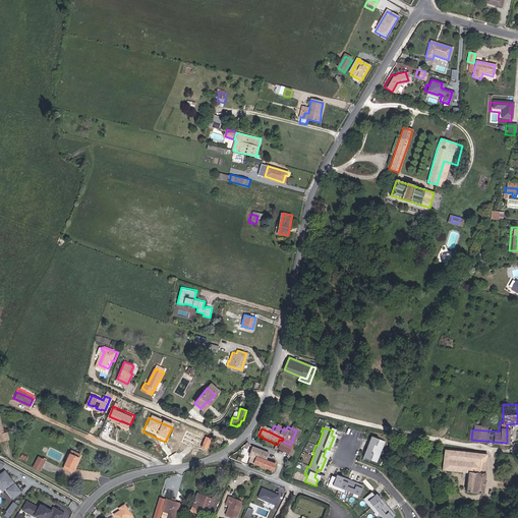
[(199,447),(207,449),(211,438),(204,436),(199,447)]
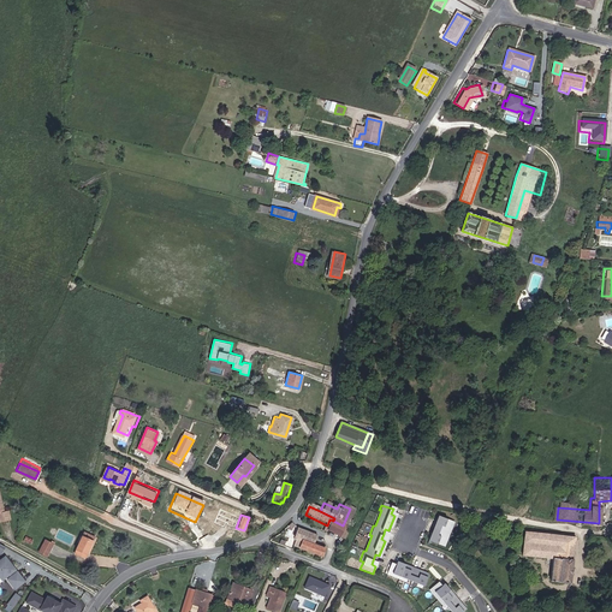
[(449,523),(435,518),(433,527),(437,528),(433,538),(429,536),(427,544),(440,548),(443,541),(445,541),(449,532),(446,530),(449,523)]
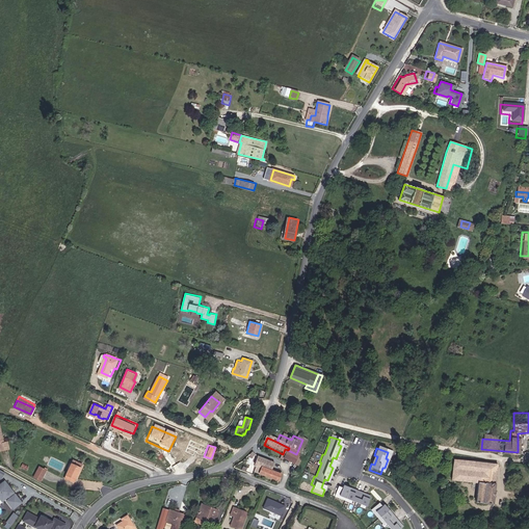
[(282,463),(290,467),(296,454),(288,450),(285,455),(282,463)]
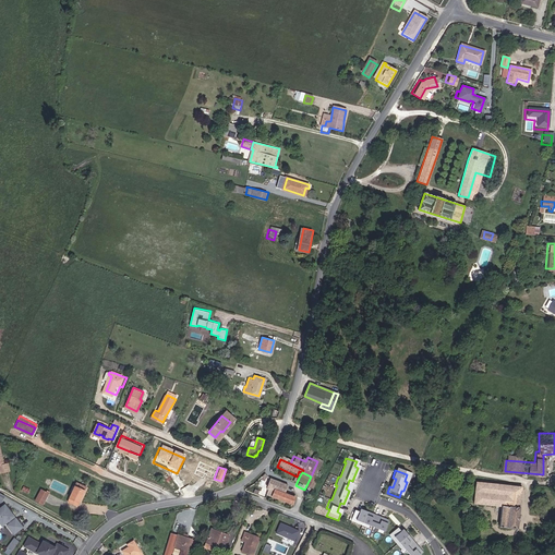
[(314,479),(311,477),(304,490),(308,492),(314,479)]
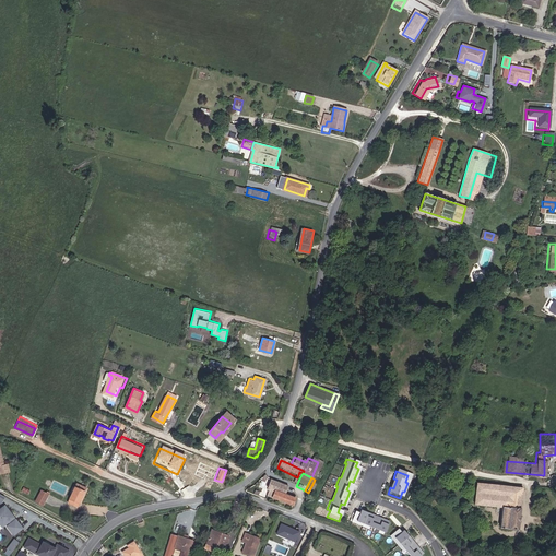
[(69,499),(79,503),(86,484),(78,480),(69,499)]
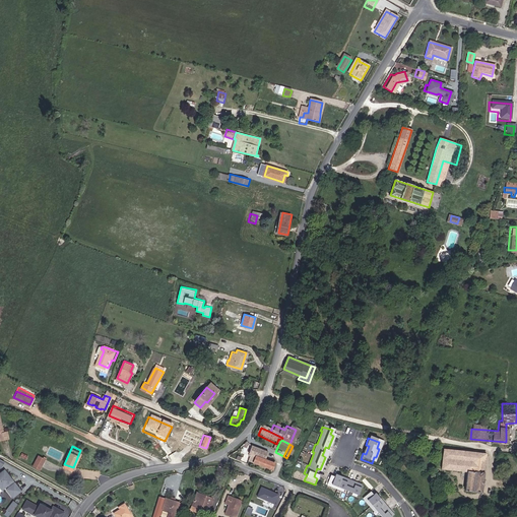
[(265,462),(267,455),(250,449),(248,456),(250,457),(265,462)]
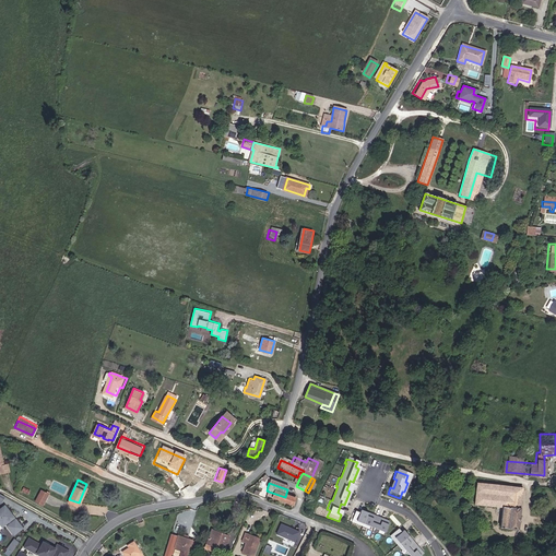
[(520,506),(519,506),(521,487),(476,483),(473,504),(499,507),(497,525),(517,528),(520,506)]
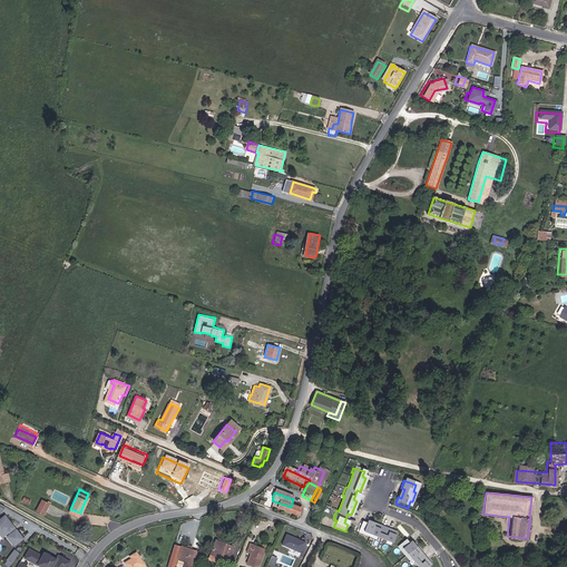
[(45,512),(51,499),(49,498),(48,500),(44,497),(37,508),(45,512)]
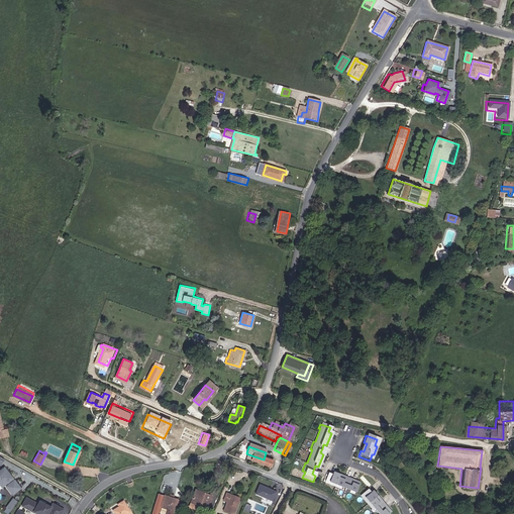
[(270,470),(273,463),(264,459),(248,454),(246,463),(270,470)]
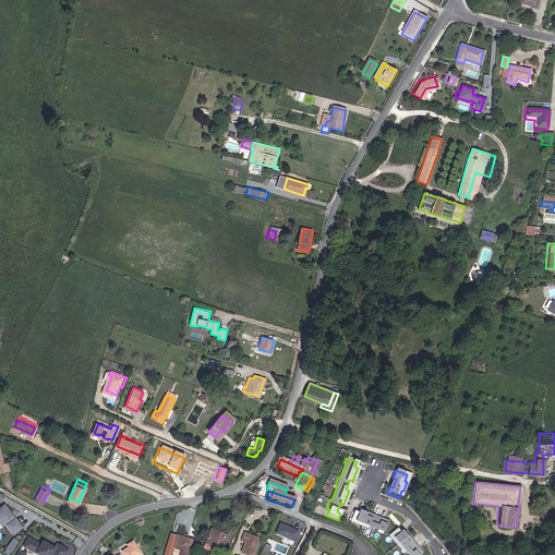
[(0,517),(4,522),(10,518),(12,520),(9,522),(15,531),(24,525),(17,516),(15,517),(14,515),(16,514),(7,502),(0,507),(0,517)]
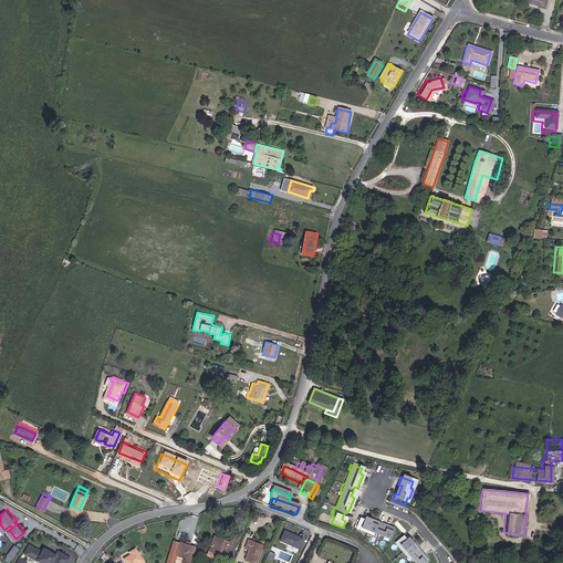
[(362,523),(357,521),(353,532),(358,534),(358,531),(372,535),(383,539),(387,541),(388,541),(392,529),(363,520),(362,523)]
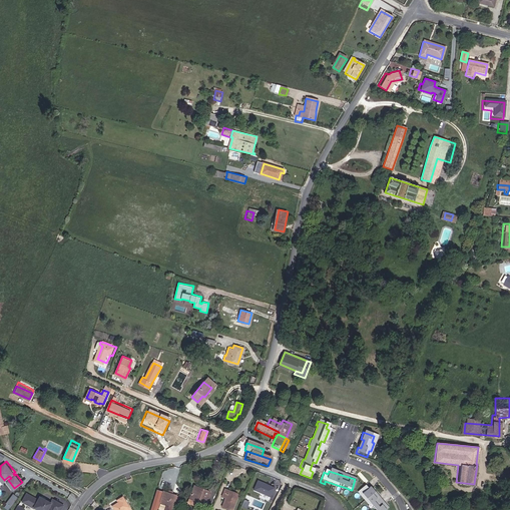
[(256,493),(263,495),(266,487),(259,485),(256,493)]
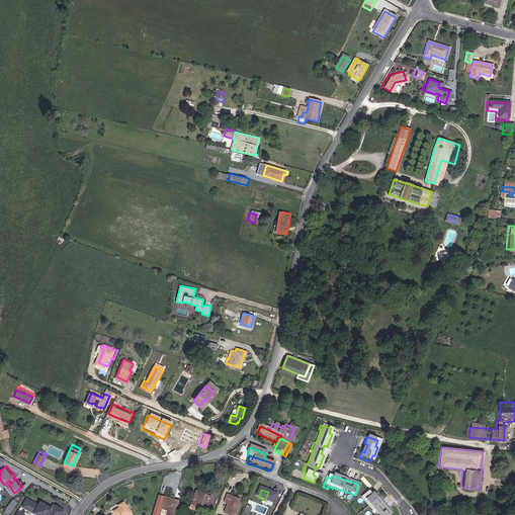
[(372,495),(369,491),(361,498),(364,501),(366,500),(374,509),(378,514),(393,514),(374,493),(372,495)]
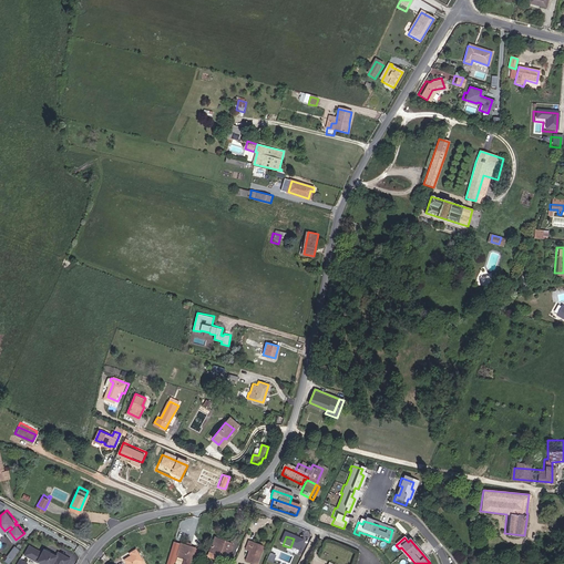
[(187,541),(181,539),(177,550),(185,552),(181,563),(187,563),(195,543),(191,542),(187,541)]
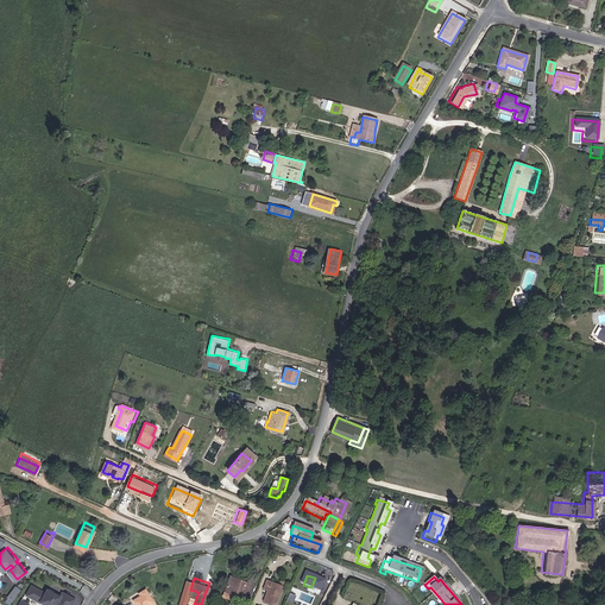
[(244,599),(249,583),(239,579),(238,583),(228,579),(222,597),(228,598),(229,593),(232,594),(244,599)]
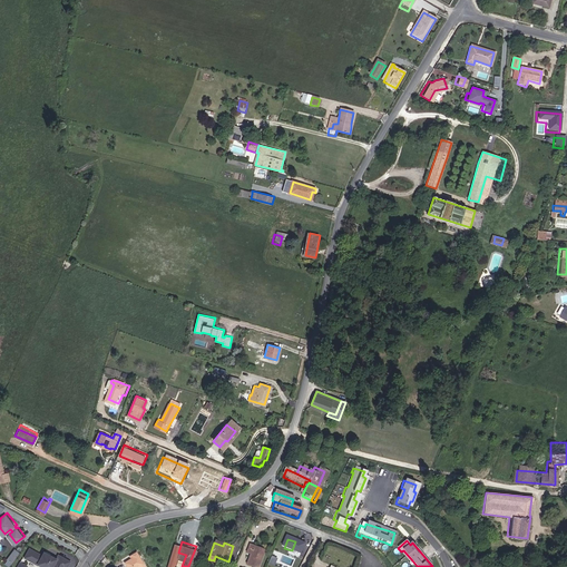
[(257,560),(256,559),(258,551),(250,548),(251,546),(247,544),(243,553),(247,555),(243,564),(247,566),(255,566),(257,560)]
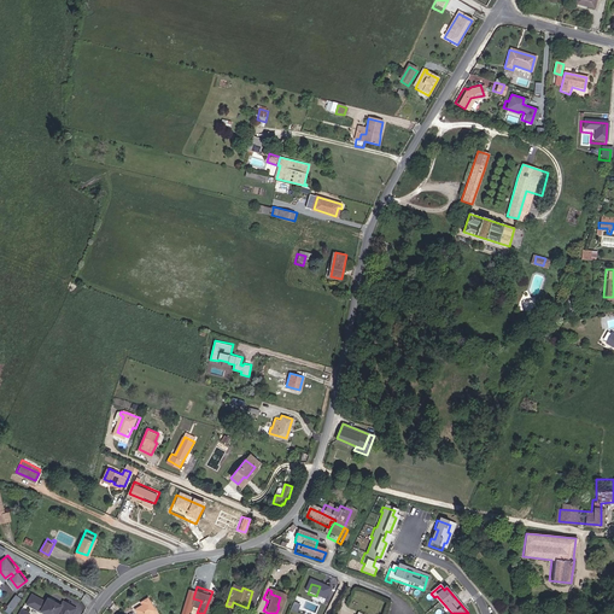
[(48,598),(35,590),(29,600),(44,608),(44,607),(56,613),(71,613),(72,612),(74,613),(79,604),(66,597),(64,602),(51,595),(48,598)]
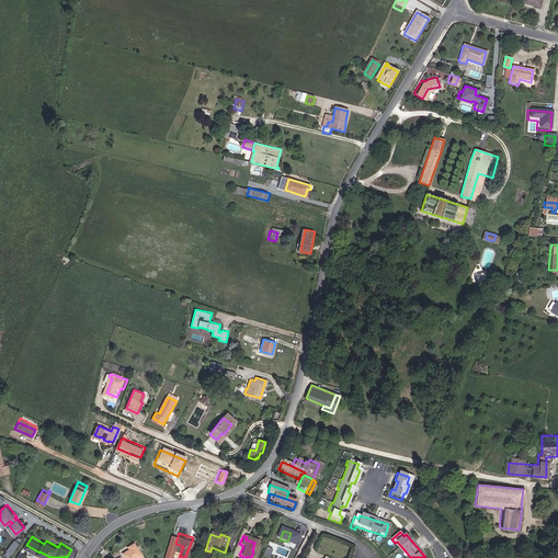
[(253,551),(258,542),(247,537),(246,539),(254,543),(252,550),(253,551)]
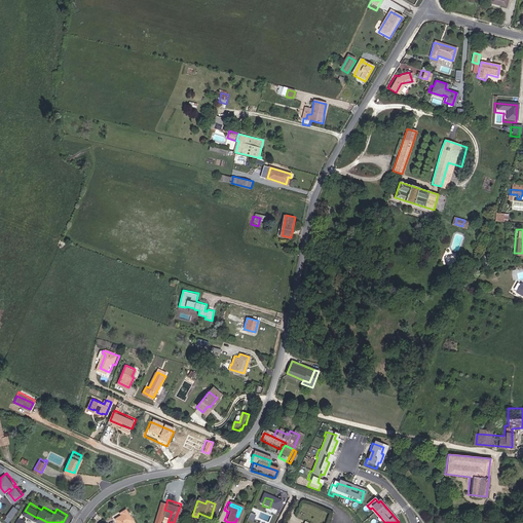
[(131,522),(134,520),(124,506),(121,509),(122,511),(120,512),(114,516),(118,522),(122,522),(125,520),(126,522),(131,522)]
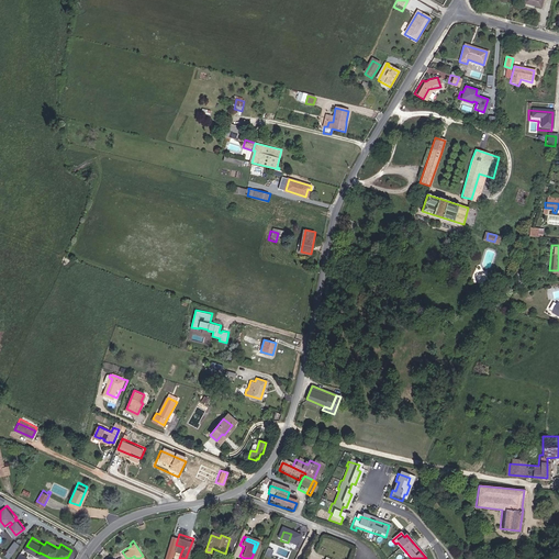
[(406,552),(398,543),(395,544),(404,555),(406,552)]
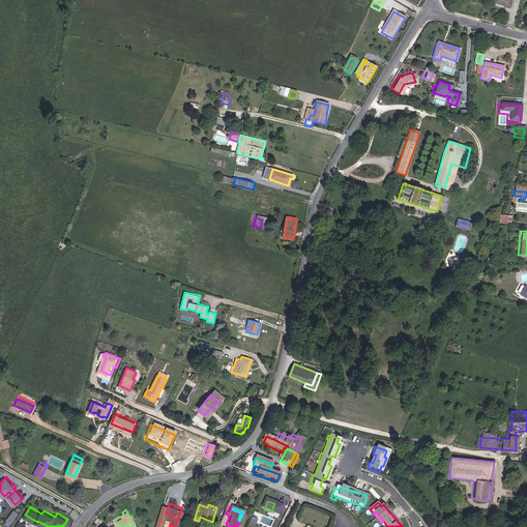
[(8,526),(15,516),(10,514),(3,526),(8,526)]
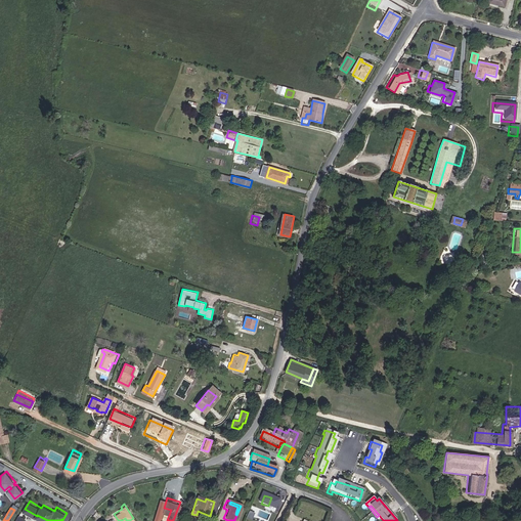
[(160,511),(155,510),(152,520),(158,520),(160,511)]
